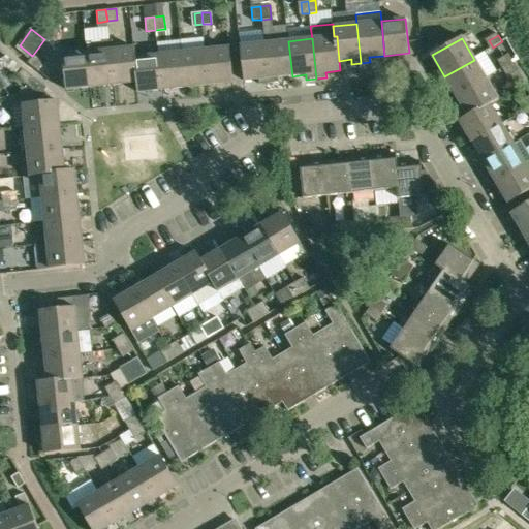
[(288,41),(265,43),(270,83),(279,82),(279,78),(292,76),(288,41)]
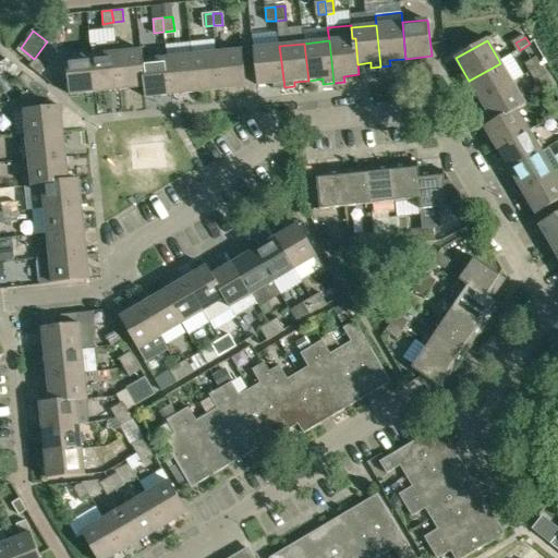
[(284,87),(279,46),(254,49),(257,85),(273,84),(274,89),(284,87)]
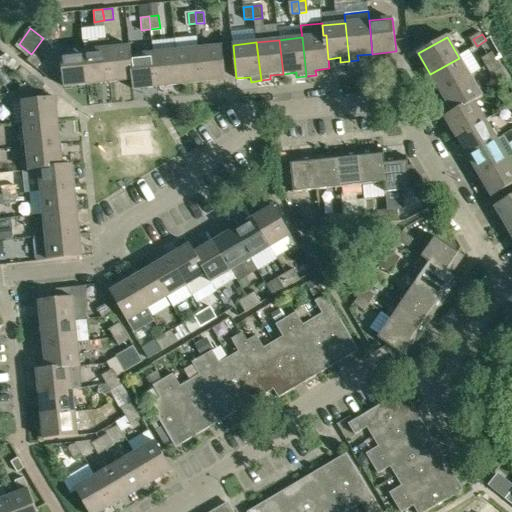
[(227,80),(223,46),(199,49),(203,82),(227,80)]
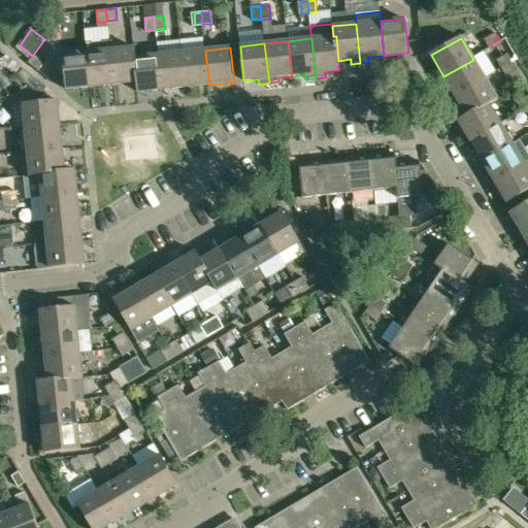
[(134,48),(110,51),(114,85),(137,83),(138,83),(135,58),(134,48)]
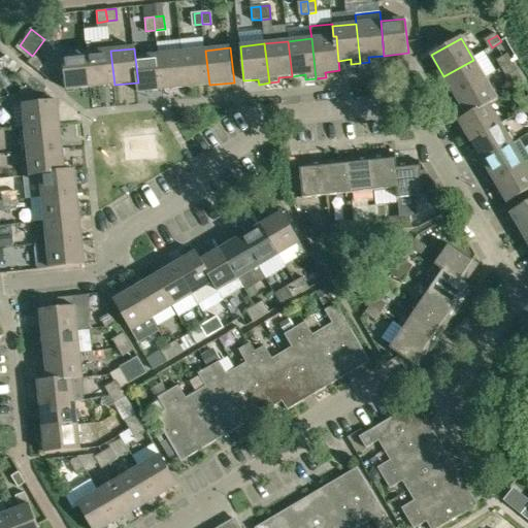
[(110,51),(88,54),(91,88),(114,85),(110,51)]
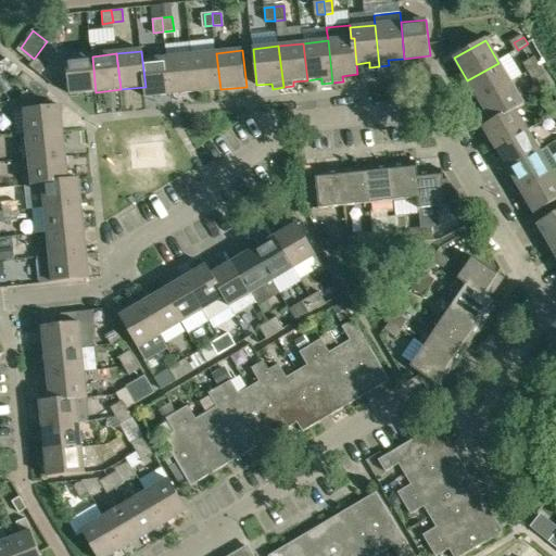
[(216,53),(191,55),(196,92),(220,89),(216,53)]
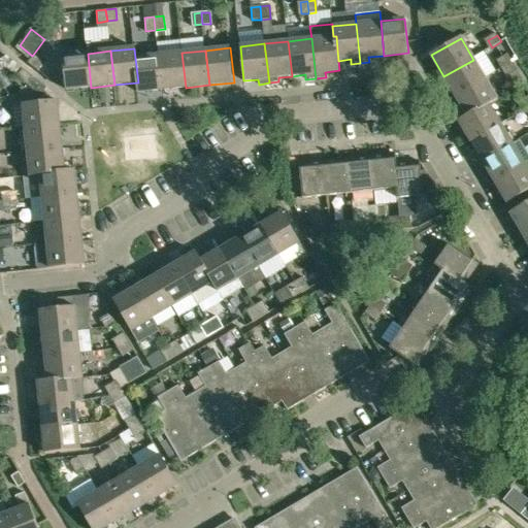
[(182,53),(159,56),(163,90),(186,88),(182,53)]
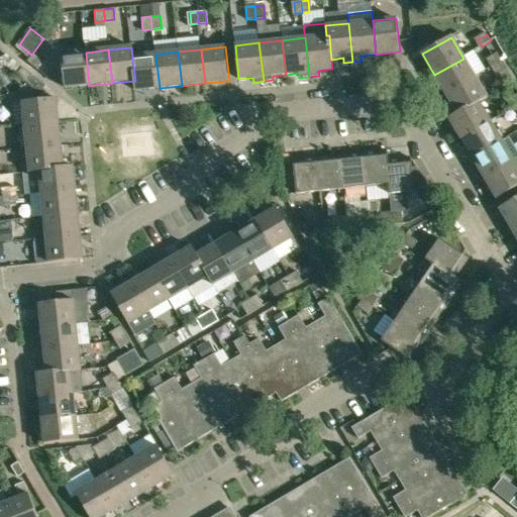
[(89,86),(86,53),(62,55),(66,88),(89,86)]
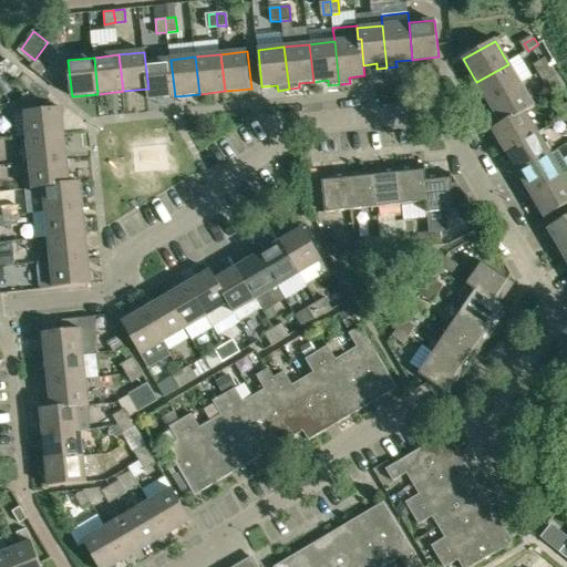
[(47,68),(35,59),(34,60),(29,68),(41,76),(47,68)]
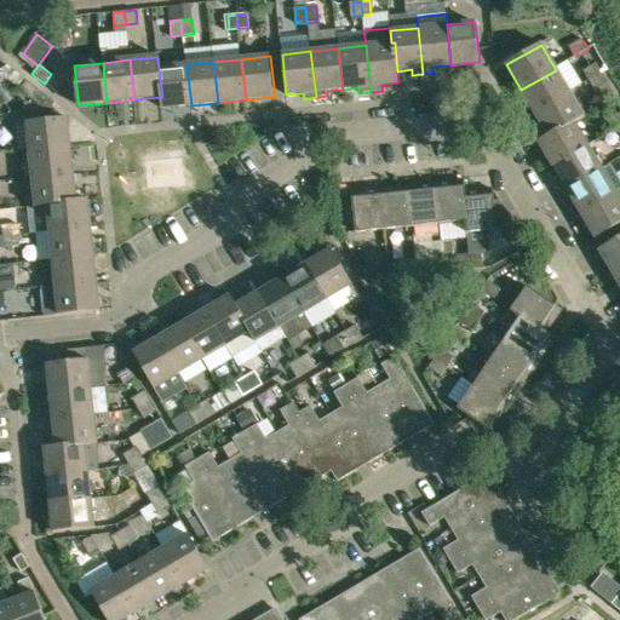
[(586,70),(591,79),(602,73),(597,64),(586,70)]
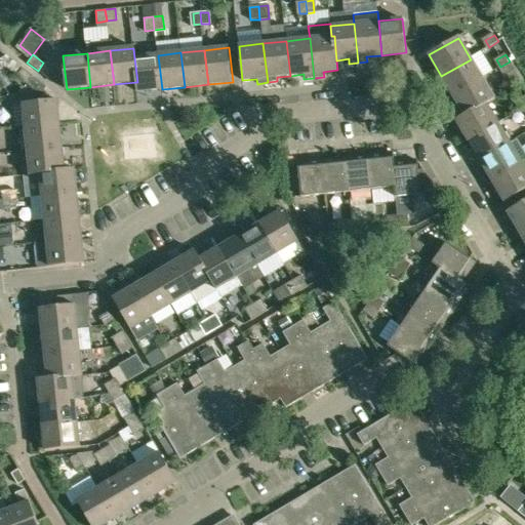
[(7,55),(0,58),(0,63),(5,67),(16,76),(23,68),(7,55)]
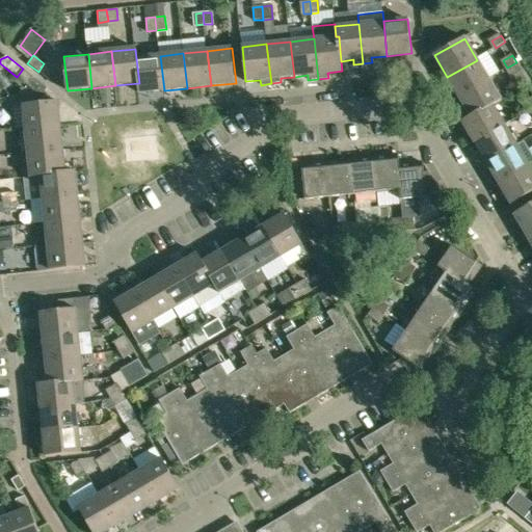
[(164,90),(160,56),(136,58),(139,83),(138,83),(139,94),(164,90)]
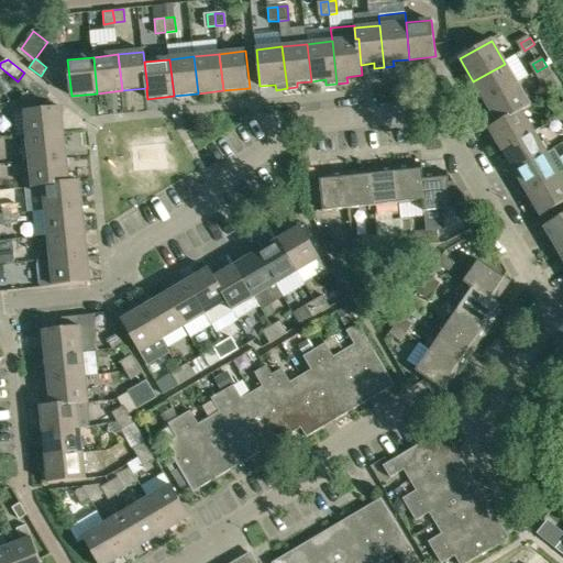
[(518,85),(505,64),(473,81),(481,95),(476,97),(482,106),(518,85)]
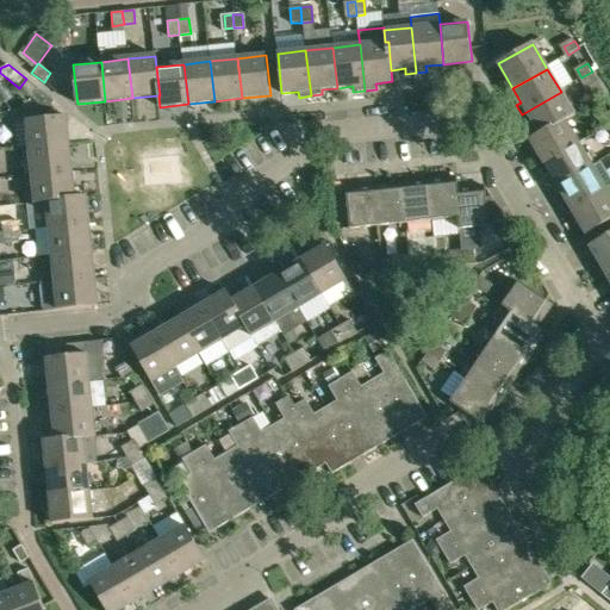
[(605,94),(592,72),(582,78),(593,100),(605,94)]
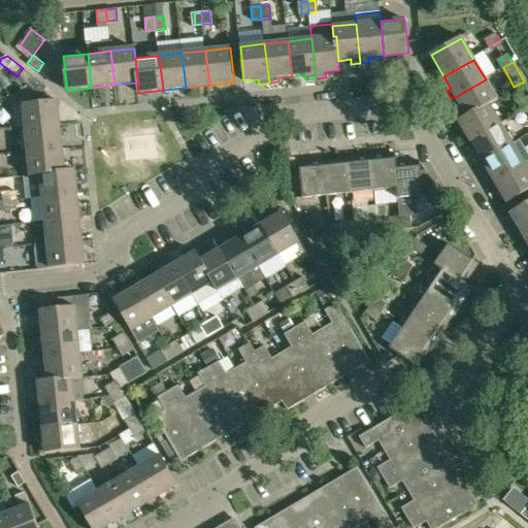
[(27,85),(33,76),(23,68),(17,76),(27,85)]
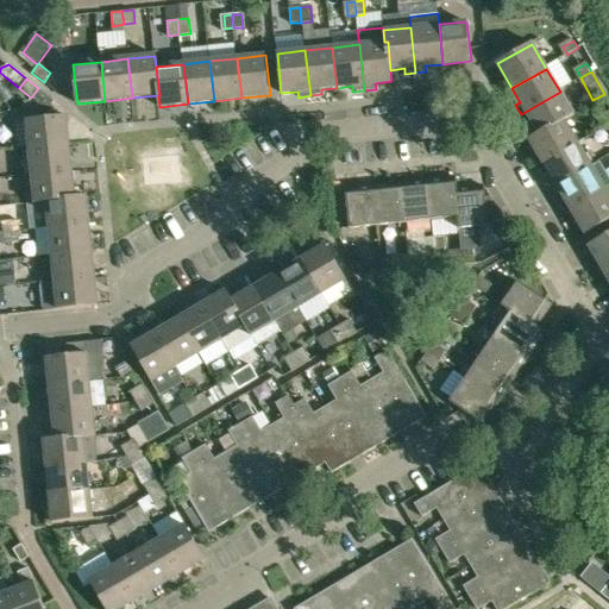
[(49,112),(52,100),(38,88),(31,98),(49,112)]
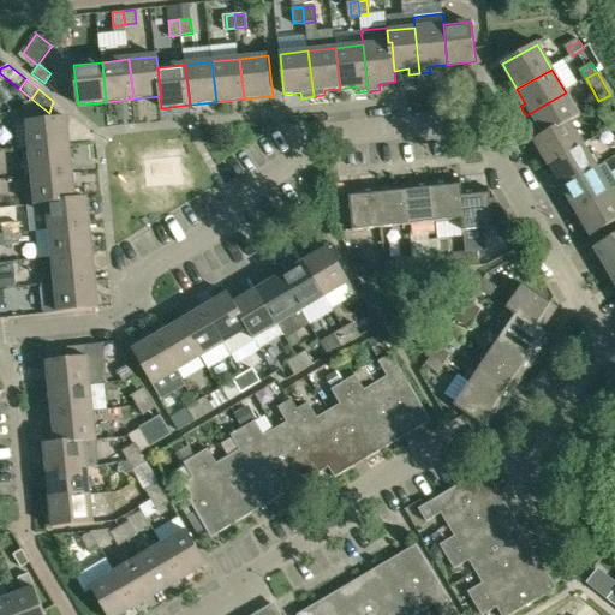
[(580,118),(566,93),(526,115),(532,125),(536,121),(544,135),(568,120),(569,124),(580,118)]
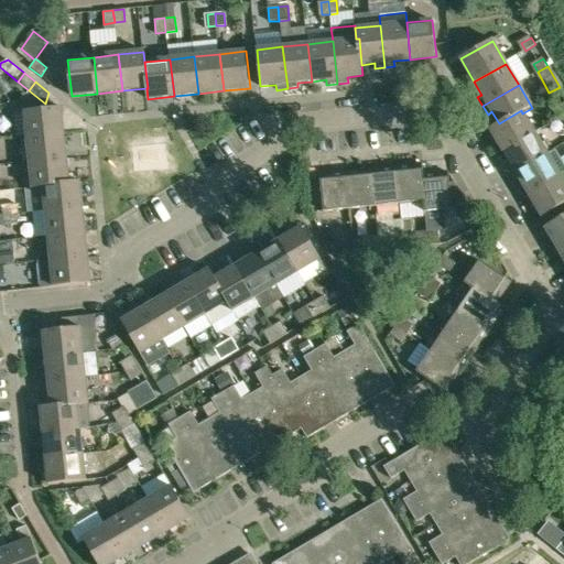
[(24,111),(26,138),(65,133),(62,107),(24,111)]
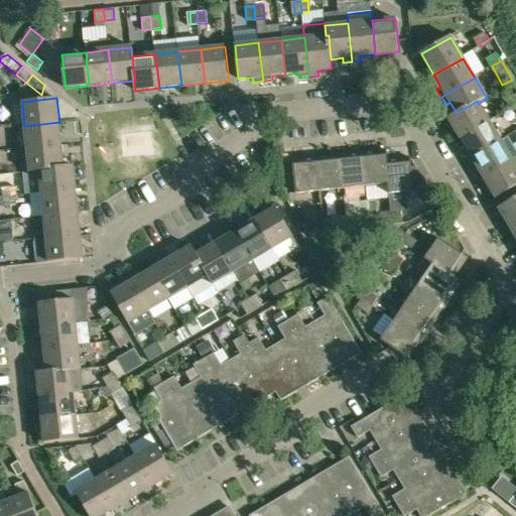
[(457,140),(489,123),(478,104),(477,101),(457,113),(448,117),(456,130),(452,132),(457,140)]
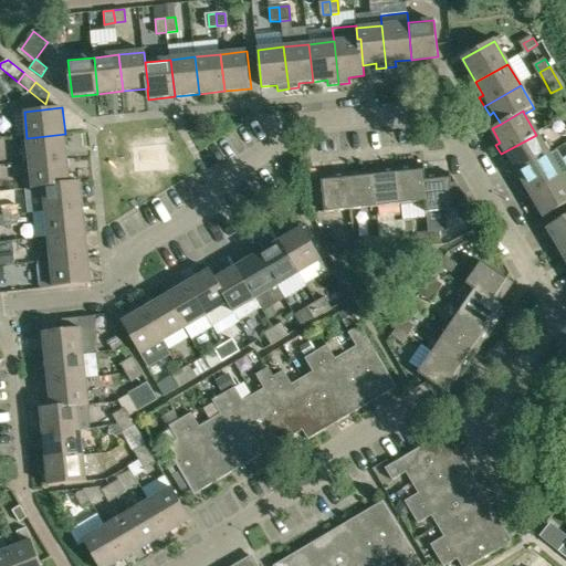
[(27,138),(30,164),(67,159),(65,134),(27,138)]
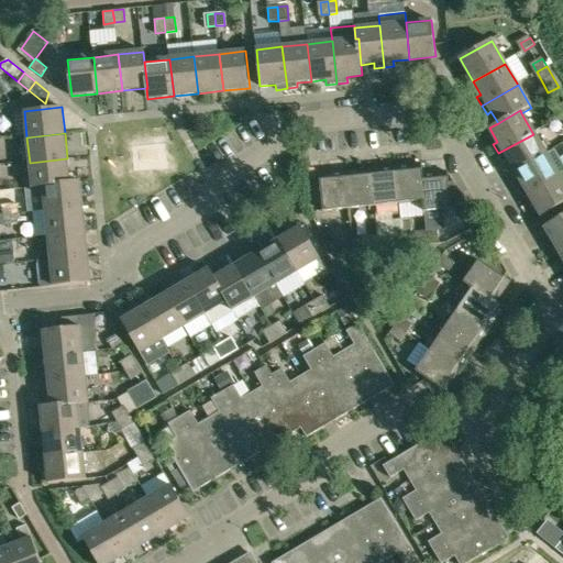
[(547,155),(533,134),(498,153),(504,164),(509,161),(516,173),(547,155)]
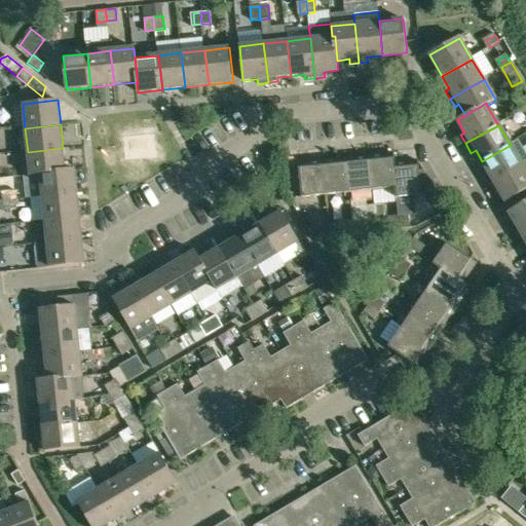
[(522,165),(511,145),(482,161),(489,174),(485,176),(490,184),(522,165)]
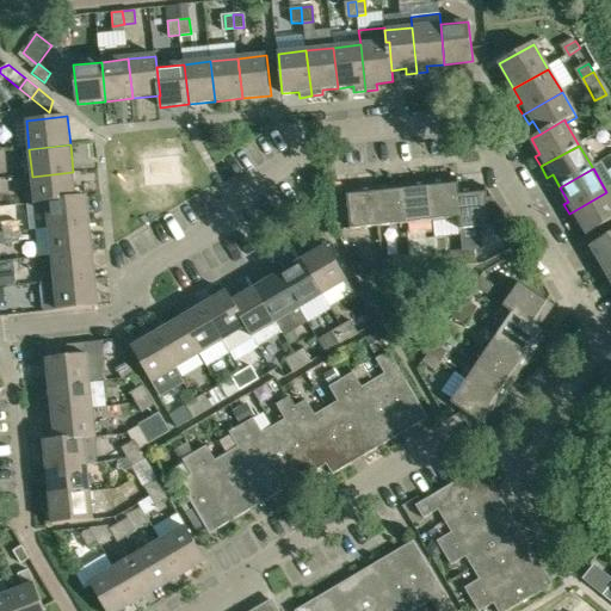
[(76,199),(73,172),(32,177),(36,205),(47,204),(47,202),(76,199)]
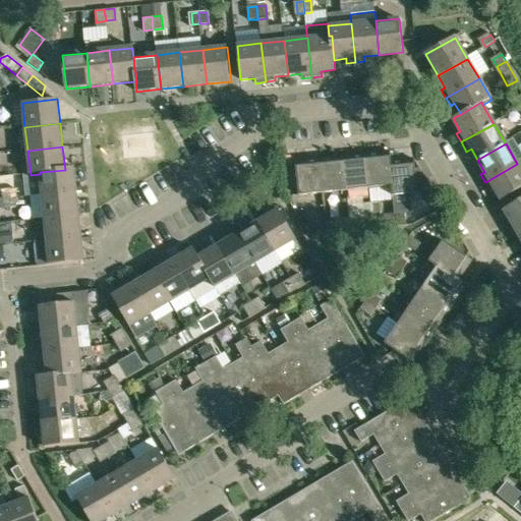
[(394,186),(392,161),(391,154),(366,156),(370,188),(391,186),(394,186)]
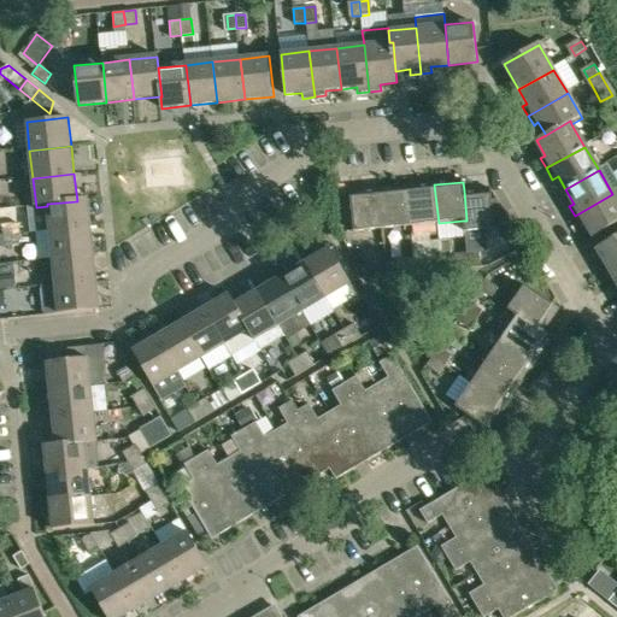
[(434,184),(406,187),(411,227),(439,223),(434,184)]
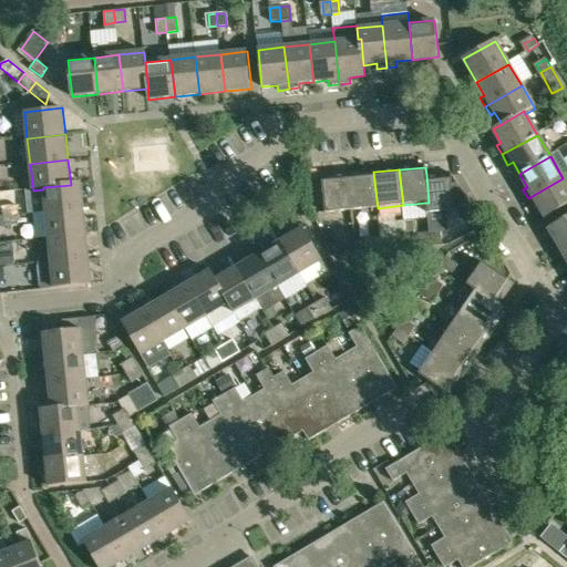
[(373,172),(348,174),(352,210),(378,208),(373,172)]
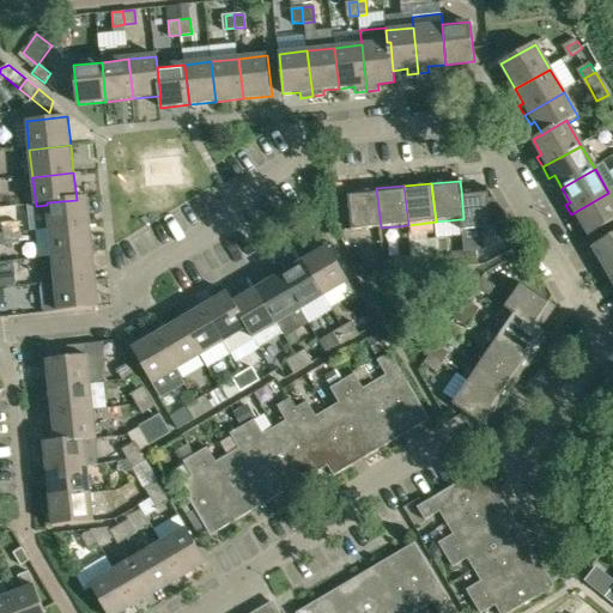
[(487,187),(461,189),(463,219),(460,219),(461,230),(491,228),(487,187)]
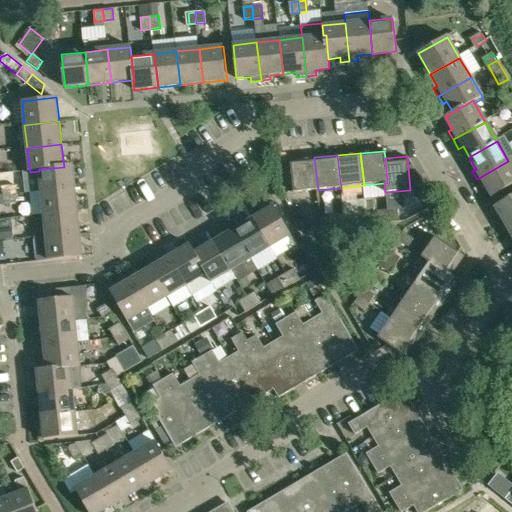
[(318,190),(314,157),(290,160),(294,192),(318,190)]
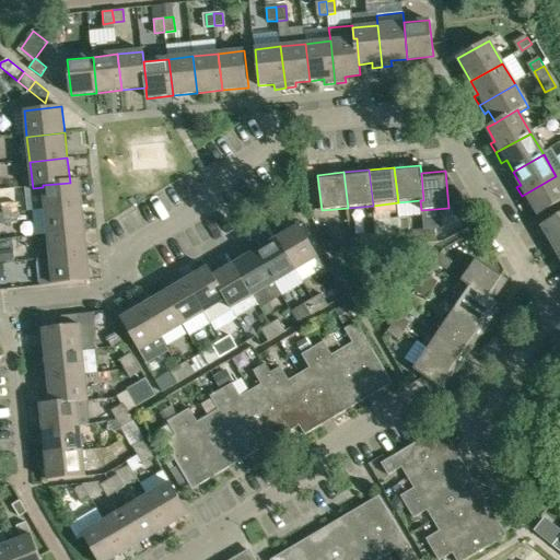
[(559,183),(556,176),(522,196),(526,205),(531,202),(538,216),(559,202),(559,183)]
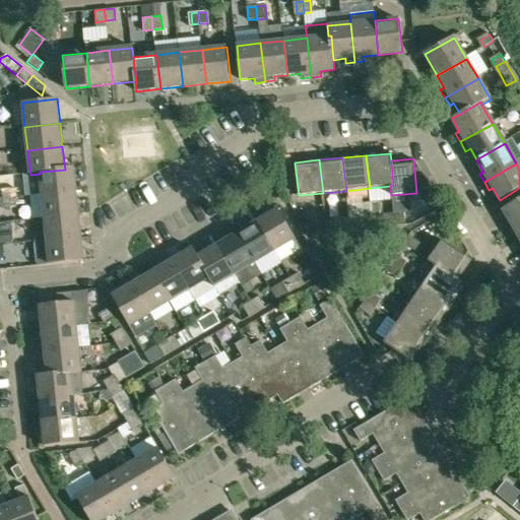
[(40,174),(42,196),(76,192),(74,169),(65,170),(40,172),(40,174)]
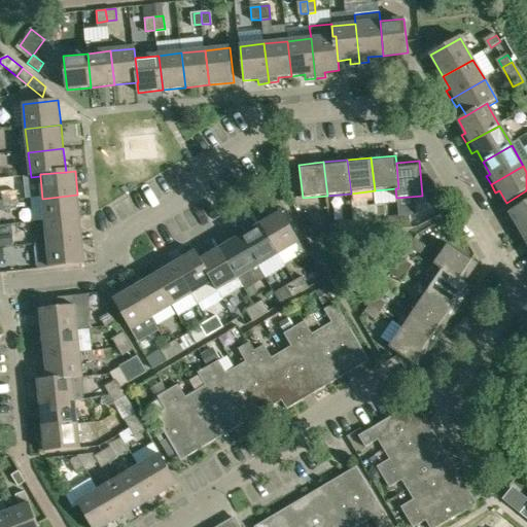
[(2,194),(3,203),(16,202),(15,192),(2,194)]
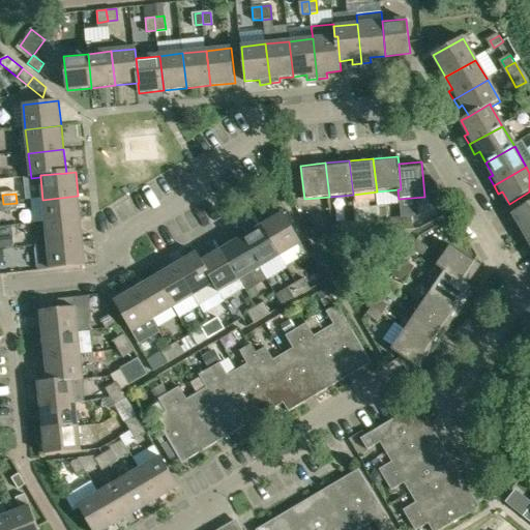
[(78,196),(42,200),(46,223),(81,218),(78,196)]
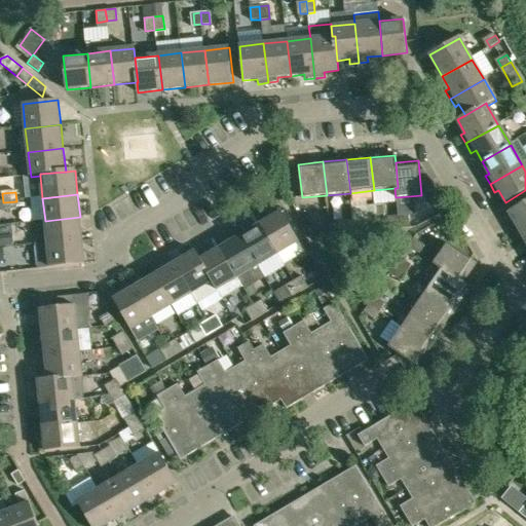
[(16,201),(3,202),(4,212),(4,213),(17,211),(16,201)]
